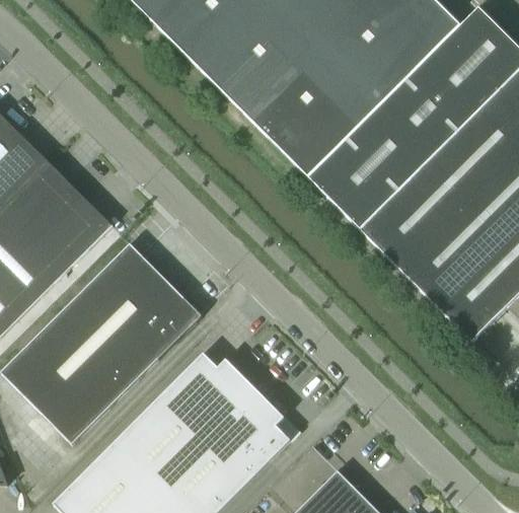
[(133,0),(308,175),(460,24),(436,0),(133,0)]
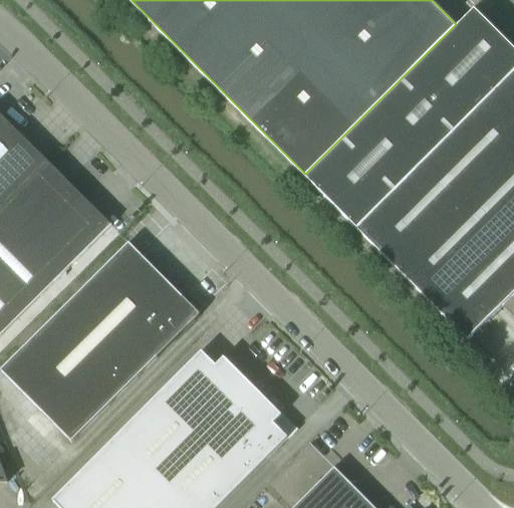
[(353,222),(513,61),(513,45),(474,6),(456,24),(305,174),(353,222)]
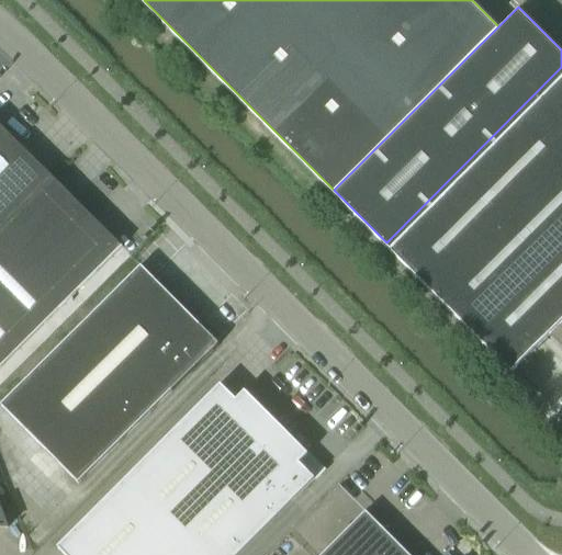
[(561,67),(386,242),(509,367),(561,315),(561,67)]
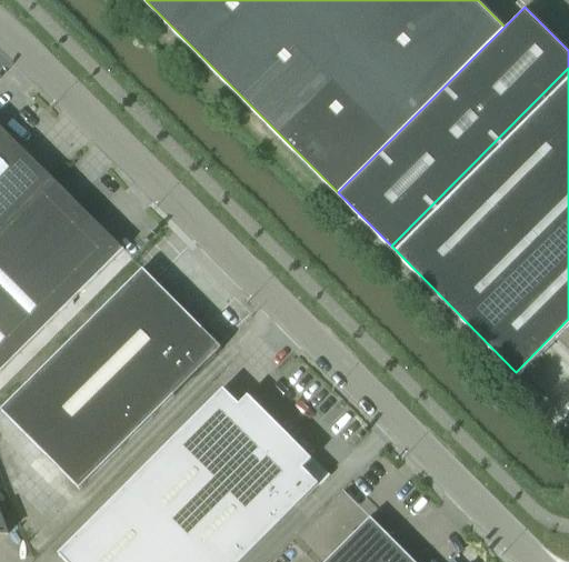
[(0,229),(55,176),(0,121),(0,229)]
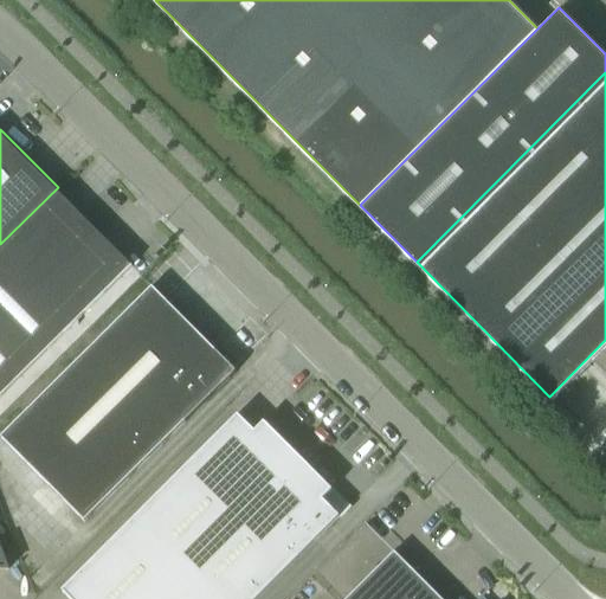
[(58,187),(0,244),(0,391),(131,261),(58,187)]
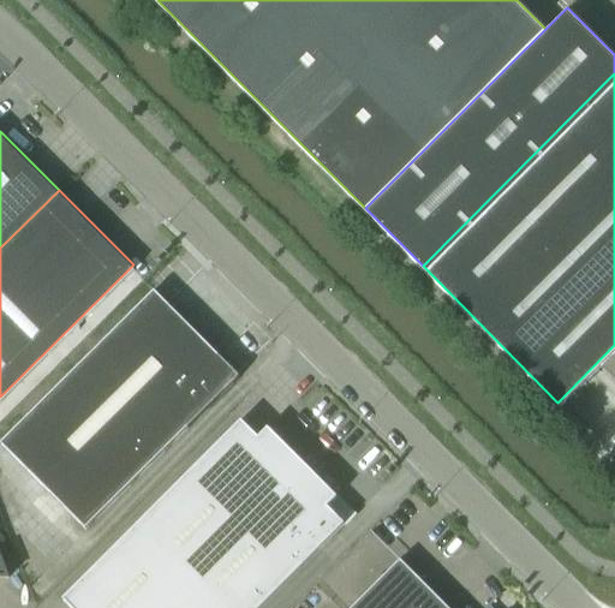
[(154,286),(0,439),(85,524),(239,371),(154,286)]
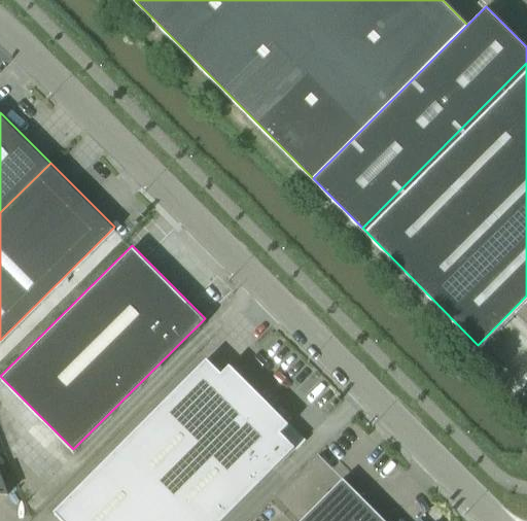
[(207,356),(54,510),(65,520),(218,520),(295,445),(289,439),(297,430),(230,362),(221,371),(207,356)]
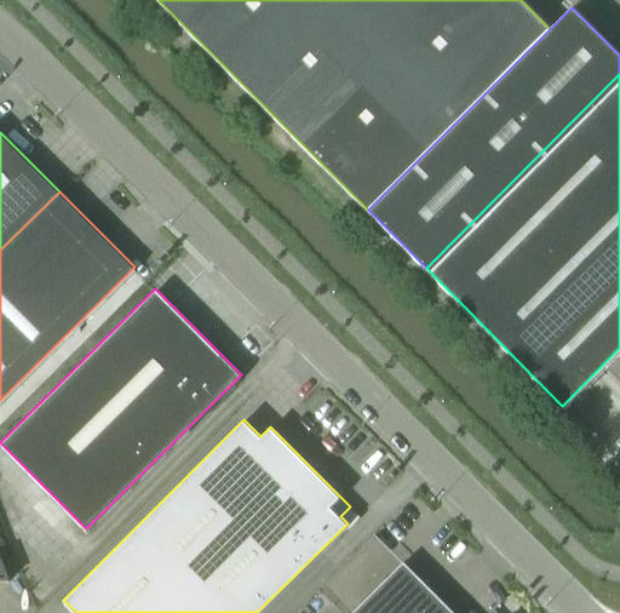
[(497,612),(494,609),(489,612),(455,612),(403,560),(349,612),(497,612)]
